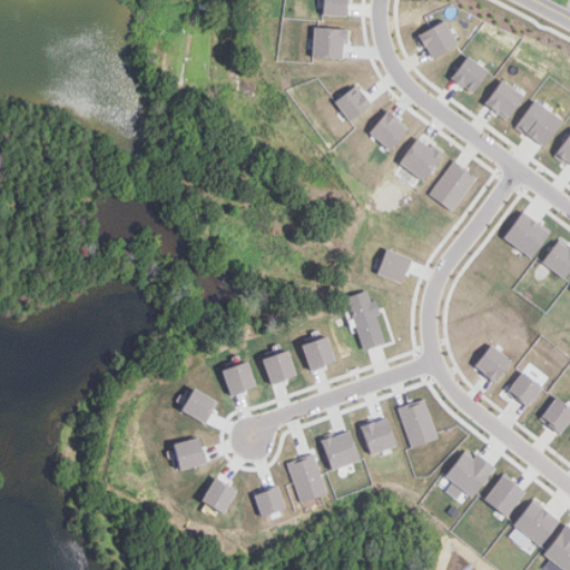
[(347,15),(347,0),(323,0),(323,15),(347,15)]
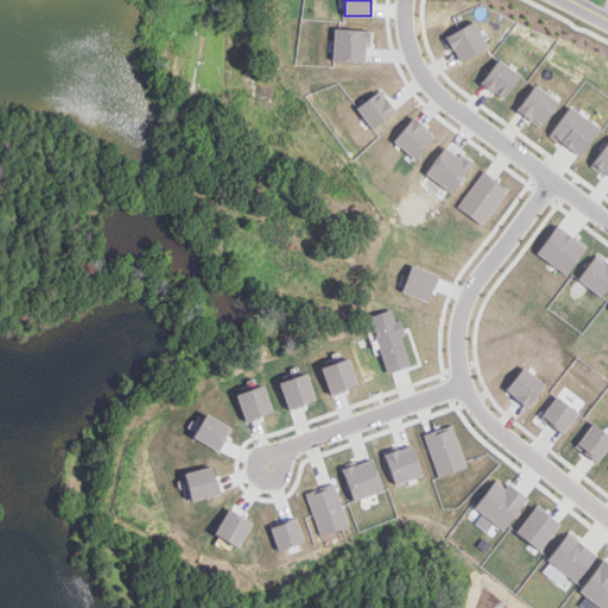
[(461,61),(488,45),(475,20),(443,38),(450,51),(454,49),(461,61)]
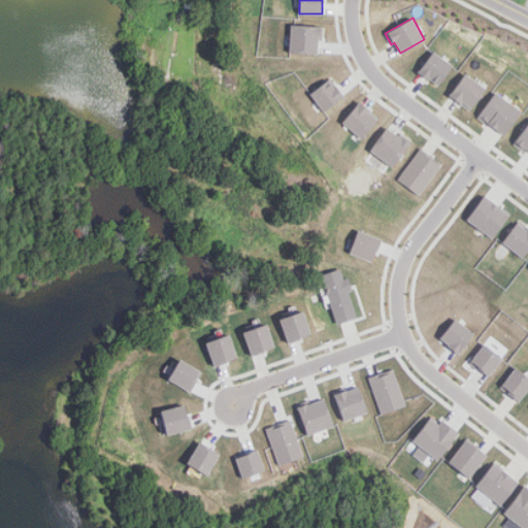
[(289,52),(317,54),(318,41),(322,41),(323,26),(290,24),(289,52)]
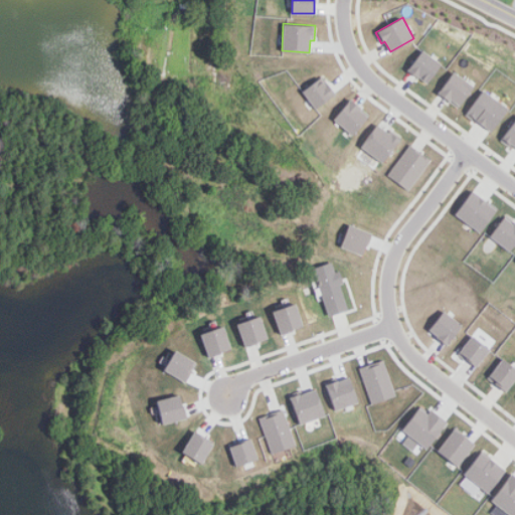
[(407,69),(426,83),(442,63),(422,49),(407,69)]
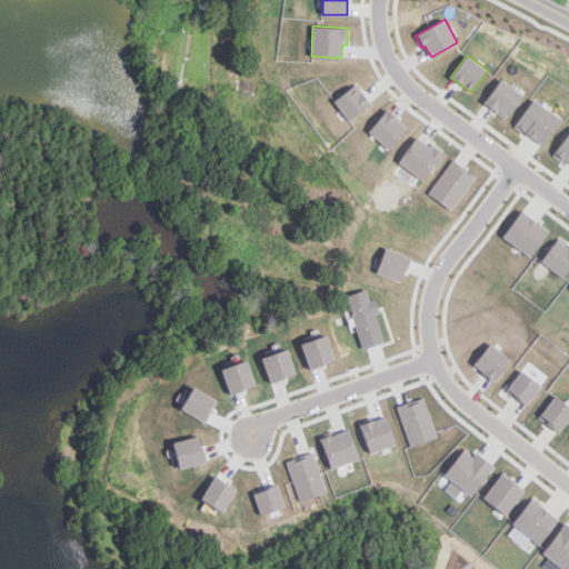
[(523,95),(501,78),(483,101),(506,118),(523,95)]
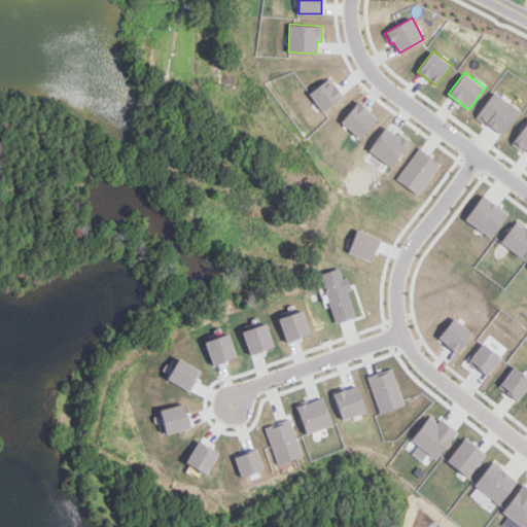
[(309,93),(322,111),(343,96),(329,77),(309,93)]
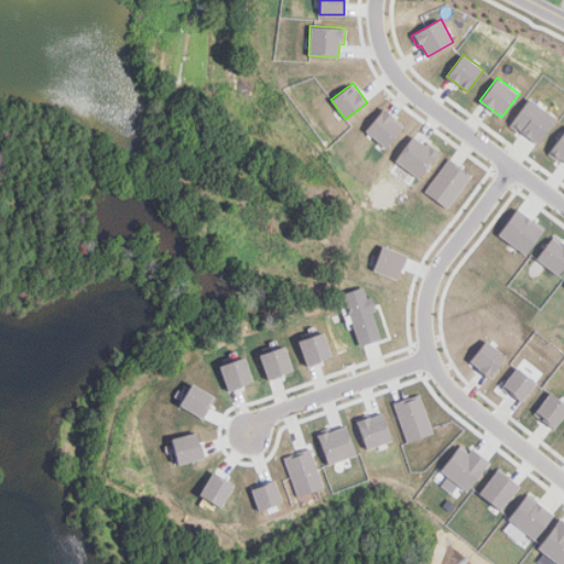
[(510,126),(540,143),(556,116),(527,98),(510,126)]
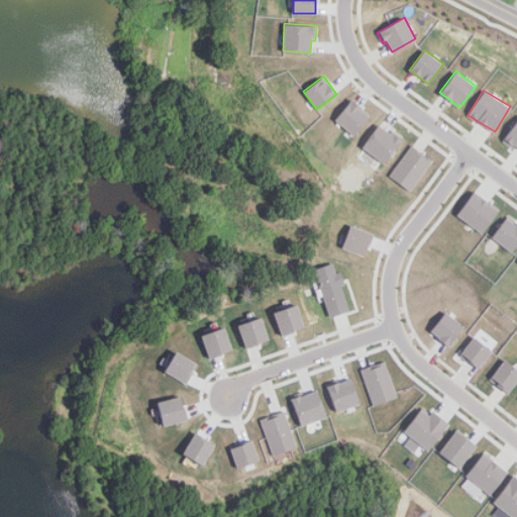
[(334,119),(354,135),(371,114),(351,99),(334,119)]
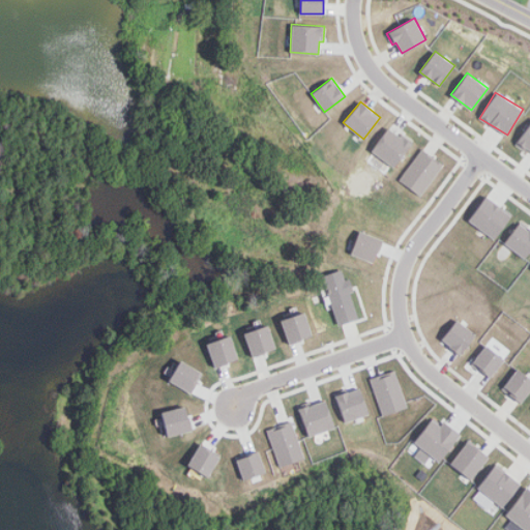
[(529,121),(516,142),(529,152),(529,121)]
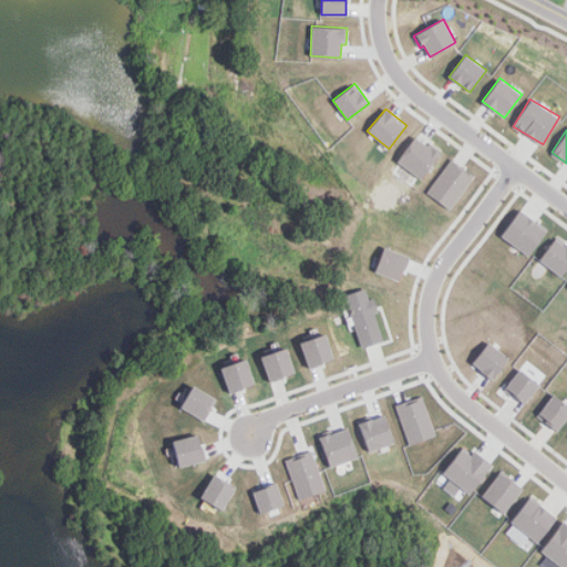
[(440,153),(415,135),(397,161),(421,178),(440,153)]
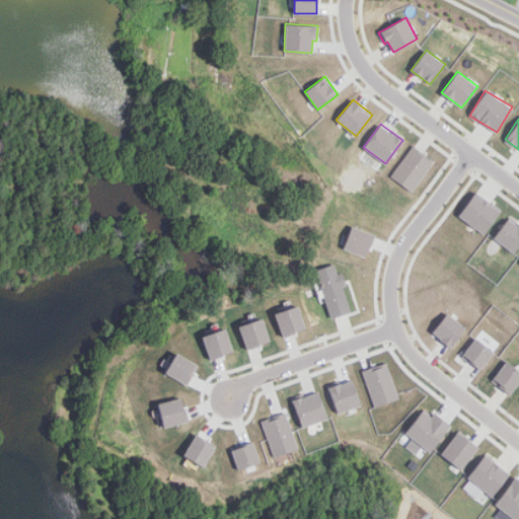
[(391,178),(415,192),(433,158),(411,145),(391,178)]
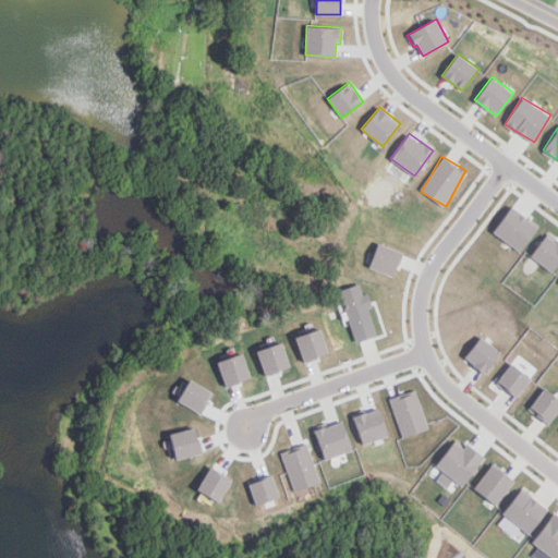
[(538,225),(510,206),(493,232),(521,251),(538,225)]
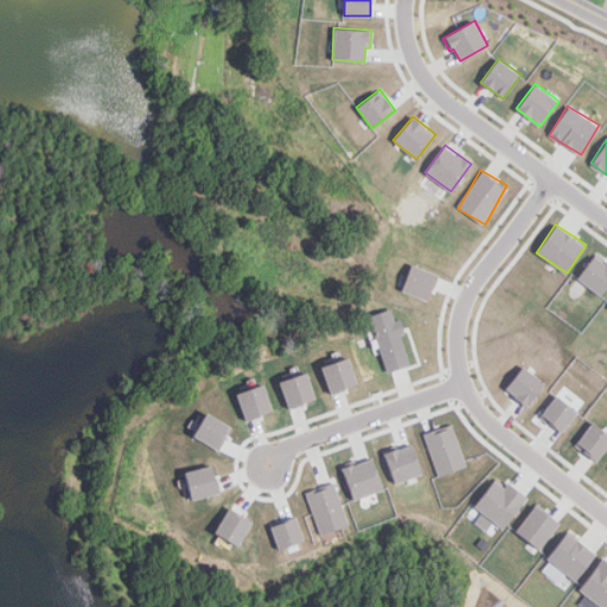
[(601,296),(606,287),(606,262),(594,254),(576,280),(601,296)]
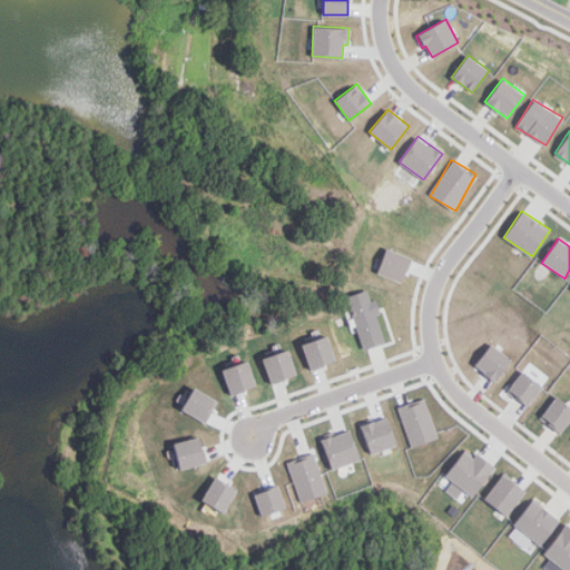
[(401,282),(411,257),(386,247),(376,273),(401,282)]
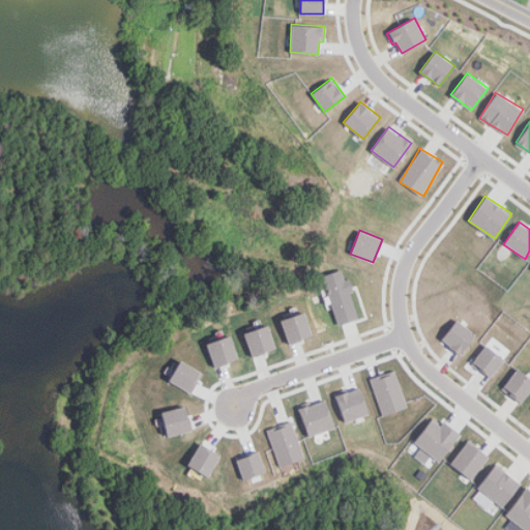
[(337,325),(359,319),(346,269),(323,274),(337,325)]
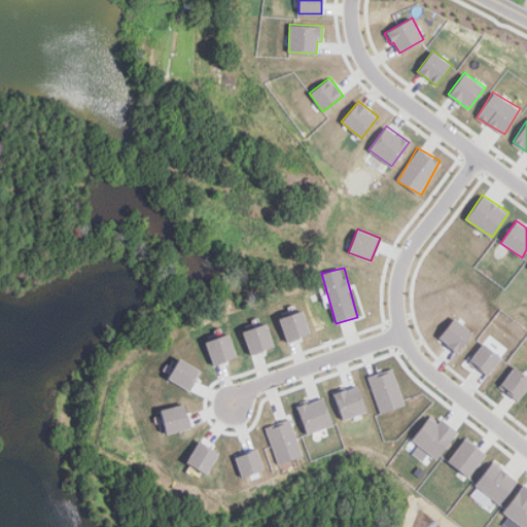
[(310,334),(302,310),(279,317),(286,341),(310,334)]
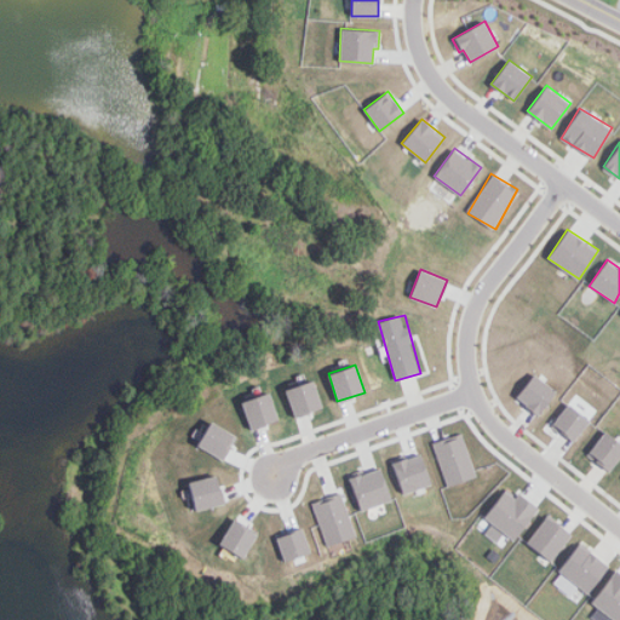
[(516,397),(538,414),(557,390),(534,373),(516,397)]
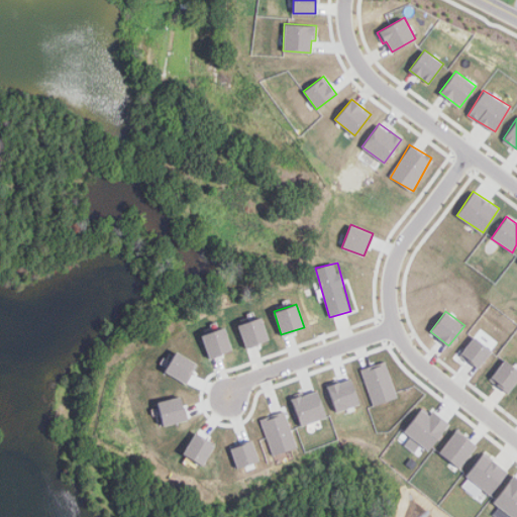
[(244,347),(268,340),(261,317),(237,324),(244,347)]
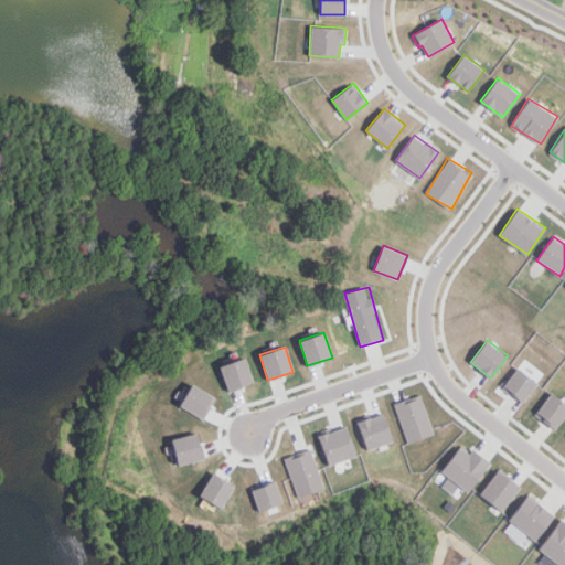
[(221,364),(227,390),(253,384),(246,358),(221,364)]
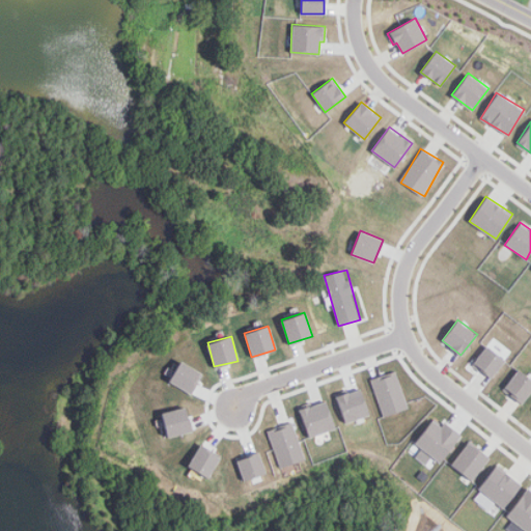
[(473,363),(492,378),(505,360),(485,345),(473,363)]
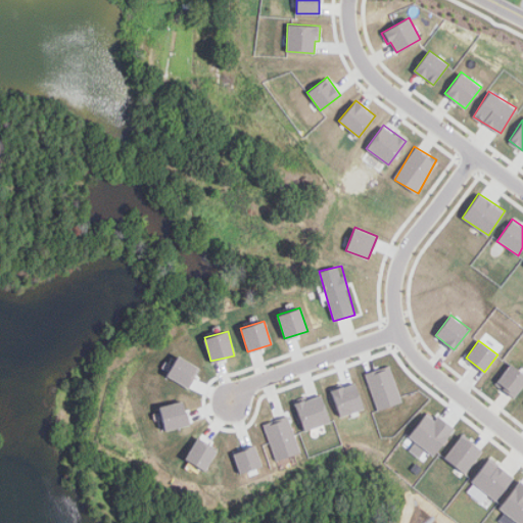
[(188,387),(199,367),(177,354),(165,375),(188,387)]
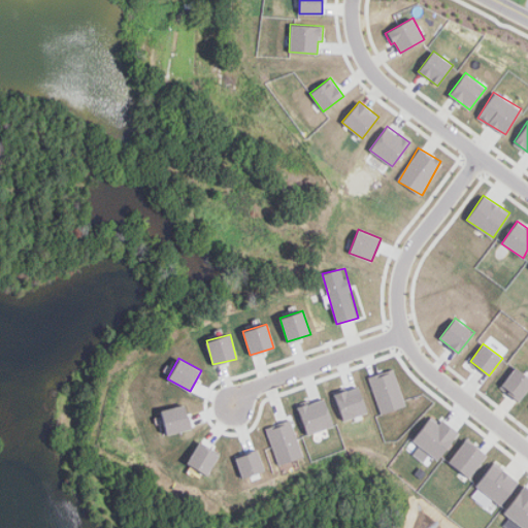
[(500,386),(518,401),(527,389),(527,376),(516,366),(500,386)]
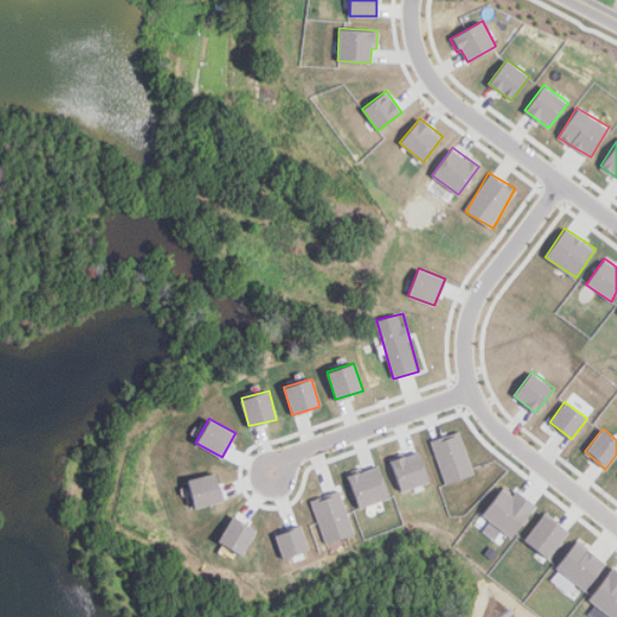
[(474,474),(460,430),(430,440),(445,483),(474,474)]
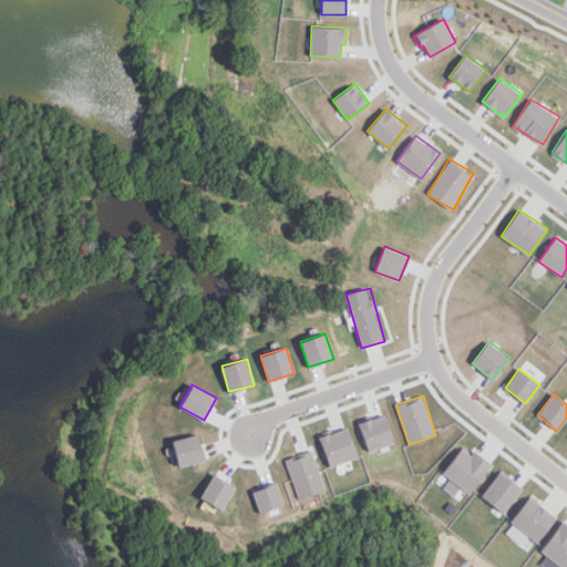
[(368,451),(394,443),(385,414),(359,422),(368,451)]
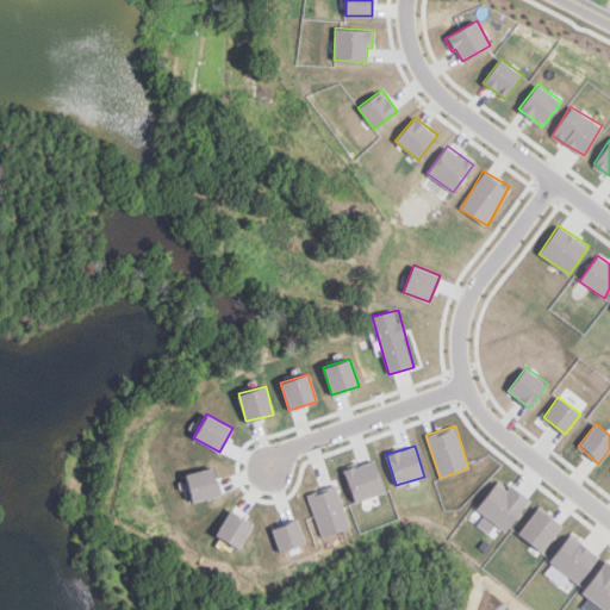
[(385,492),(374,460),(343,470),(354,502),(385,492)]
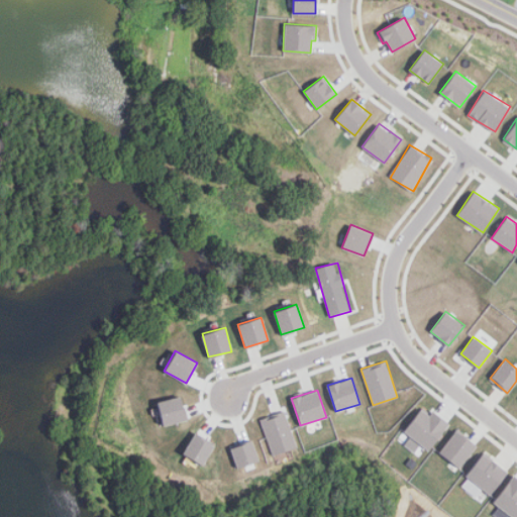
[(163,425),(187,419),(181,396),(157,402),(163,425)]
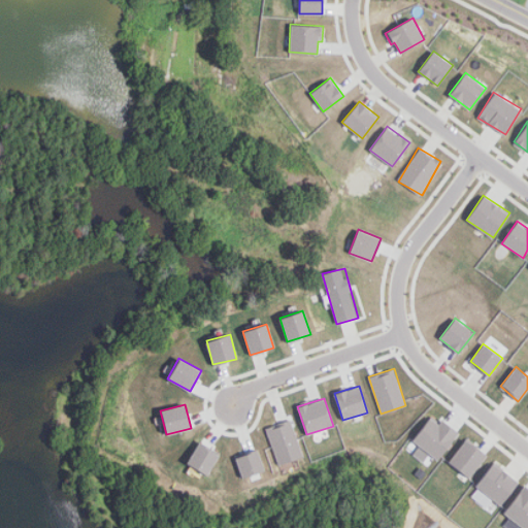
[(436,459),(459,433),(442,419),(437,424),(430,418),(411,439),(419,446),(413,453),(422,461),(429,453),(436,459)]
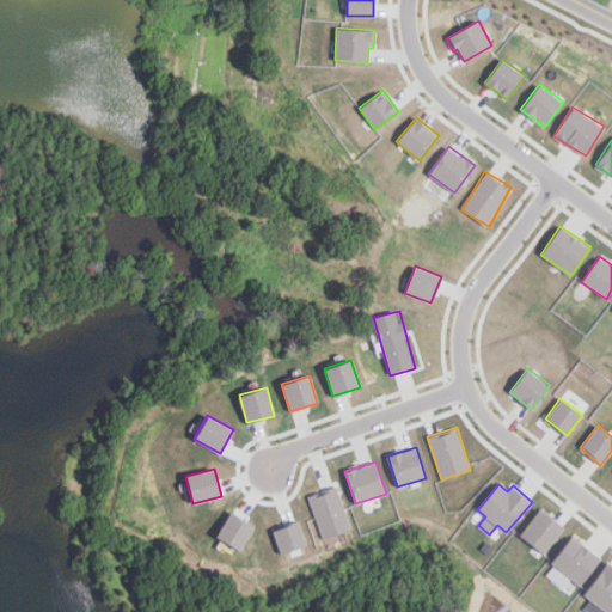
[(352,530),(336,485),(307,496),(323,539),(352,530)]
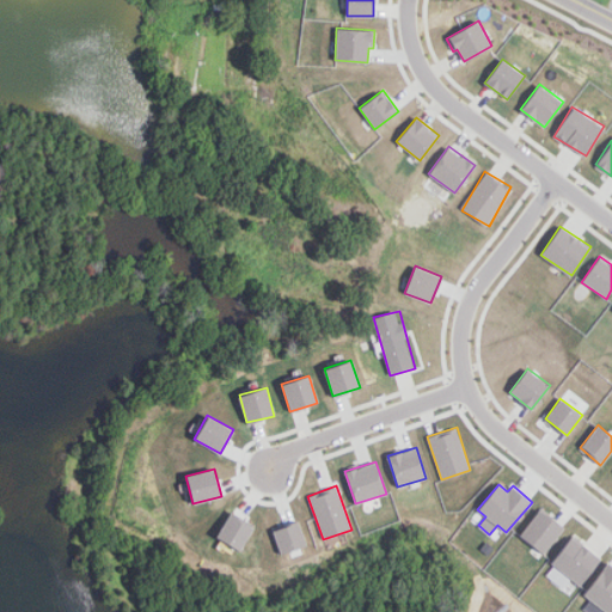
[(519,534),(543,554),(564,527),(540,508),(519,534)]
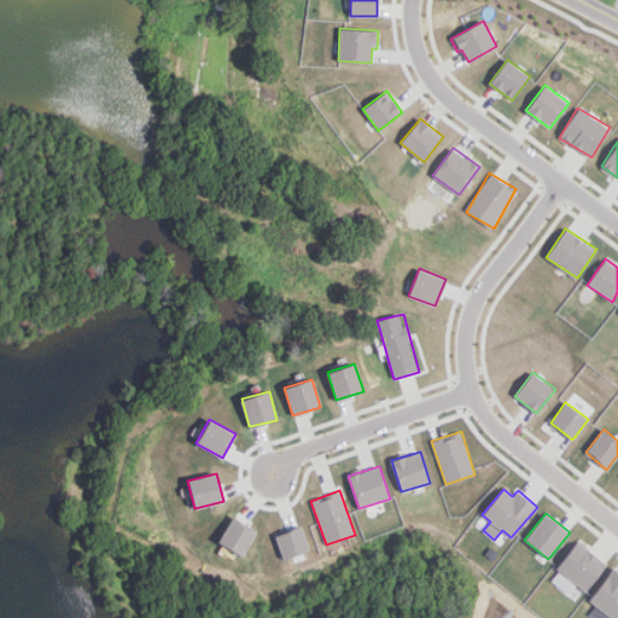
[(217,543),(244,555),(256,529),(231,517),(217,543)]
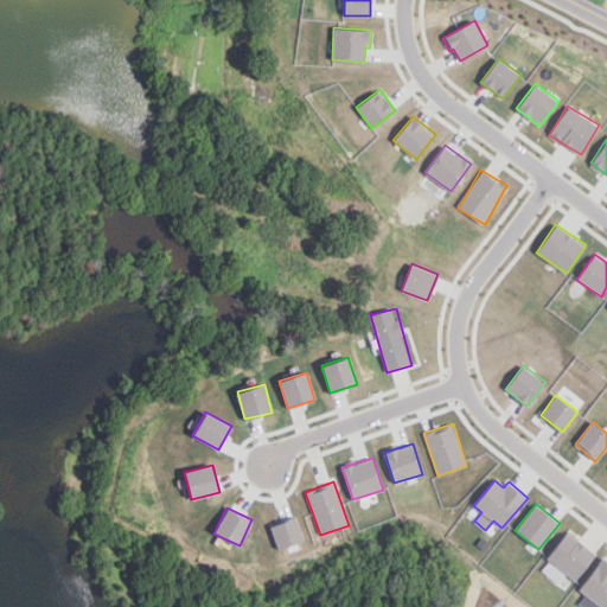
[(279,549),(302,541),(294,516),(269,525),(279,549)]
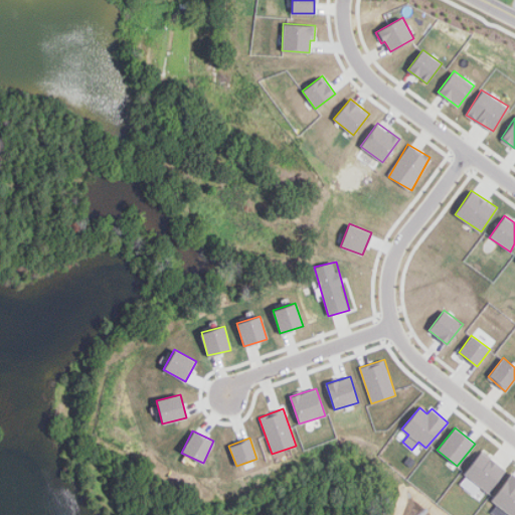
[(488,493),(505,470),(482,451),(458,482),(474,494),(480,486),(488,493)]
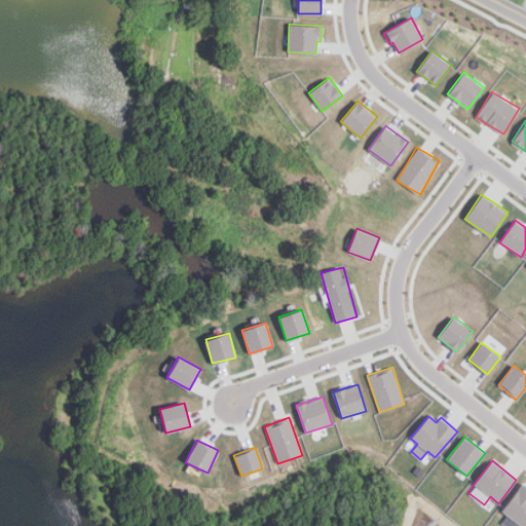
[(525,525),(525,485),(522,482),(501,512),(523,525),(525,525)]
